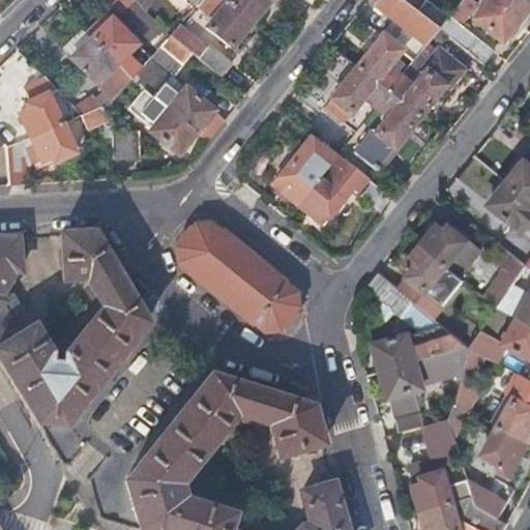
[(112,0),(124,11),(135,0),(112,0)]
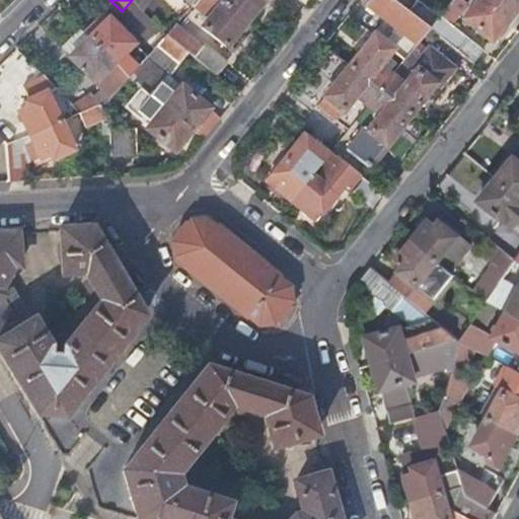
[(135,0),(132,0),(122,11),(157,46),(167,33),(135,0)]
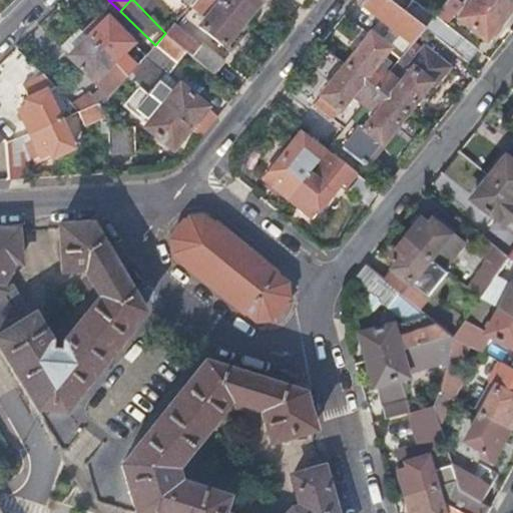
[(195,0),(194,2),(192,3),(208,16),(200,25),(223,44),(243,19),(219,0),(195,0)]
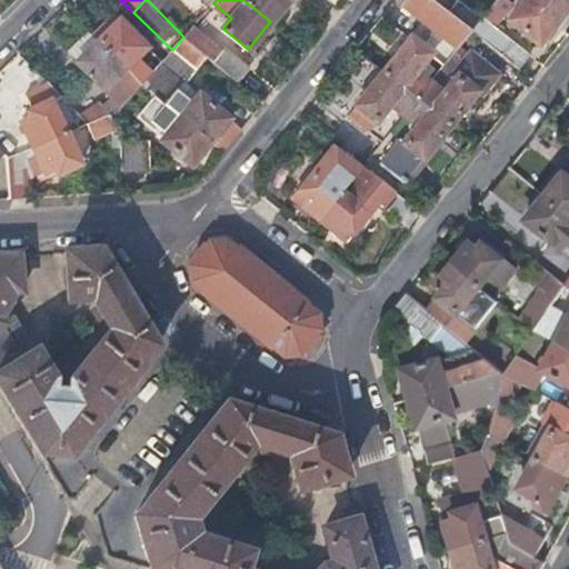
[(243,0),(270,21),(287,0),(243,0)]
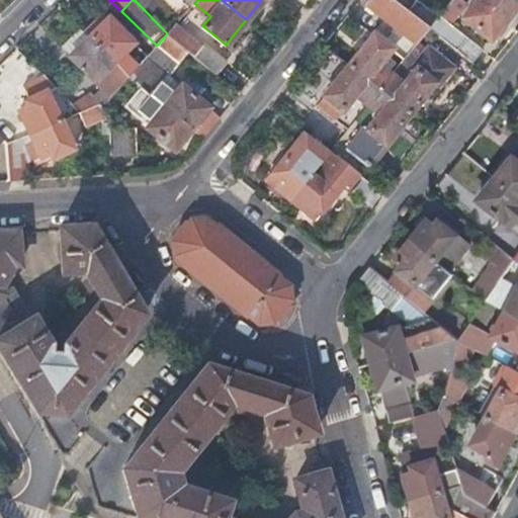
[(374,34),(349,65),(378,89),(387,78),(392,74),(378,63),(391,48),(404,58),(415,45),(429,27),(407,10),(395,0),(369,0),(367,3),(398,29),(386,44),(374,34)]
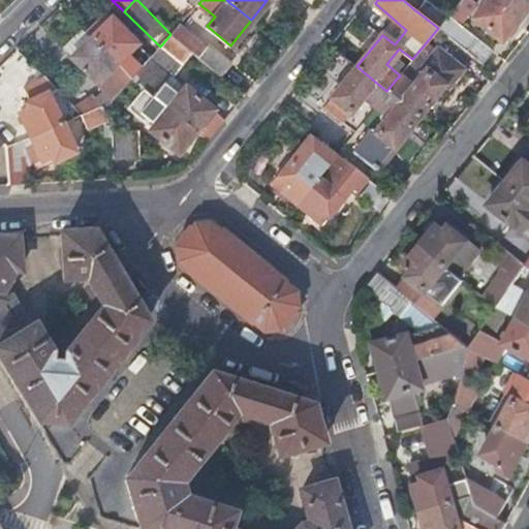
[(426,0),(424,0),(415,10),(438,28),(447,17),(426,0)]
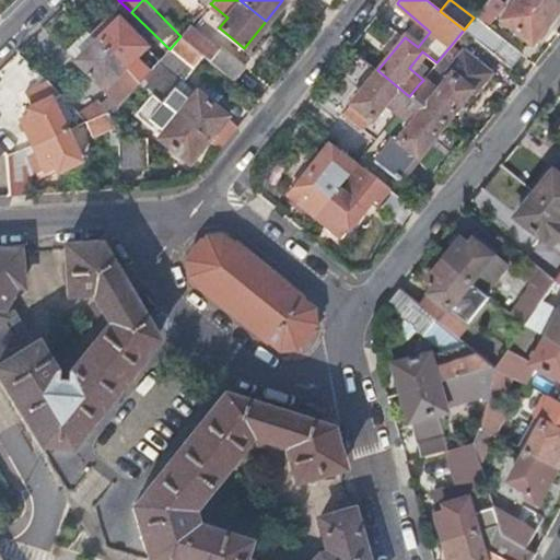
[(464,30),(510,67),(522,51),(488,23),(504,3),(500,0),(488,0),(474,18),(464,30)]
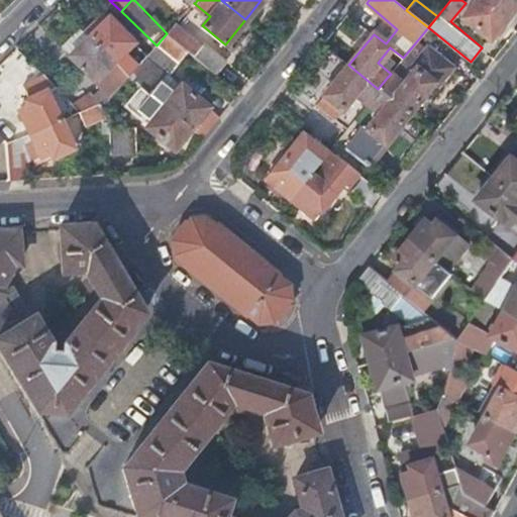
[(492,35),(516,4),(516,0),(475,0),(464,13),(492,35)]
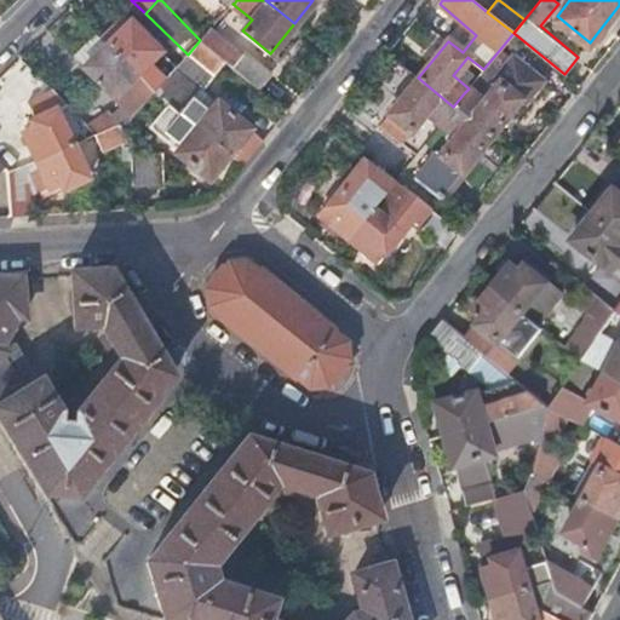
[(124,13),(99,36),(107,44),(155,92),(176,67),(126,13),(124,13)]
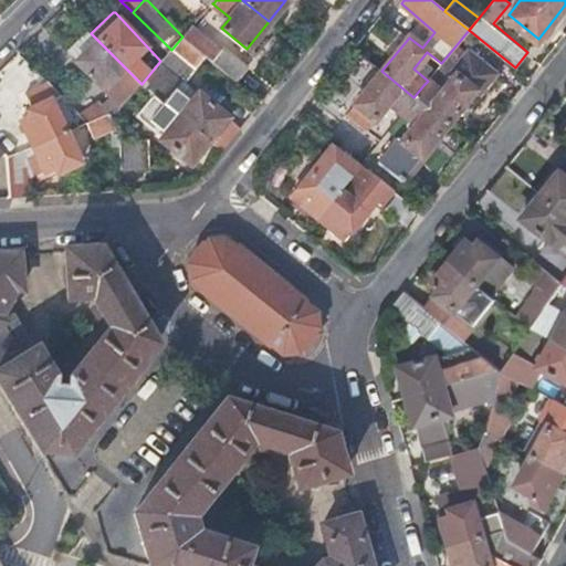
[(195,23),(182,37),(203,52),(211,59),(238,80),(248,66),(195,23)]
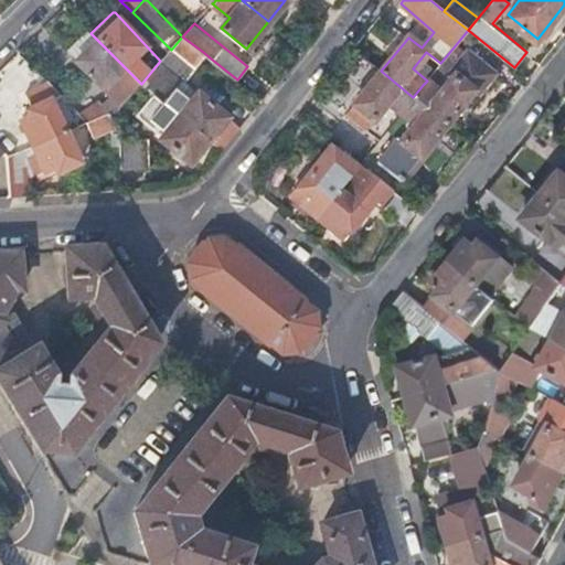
[(91,33),(87,29),(66,50),(77,60),(97,40),(91,33)]
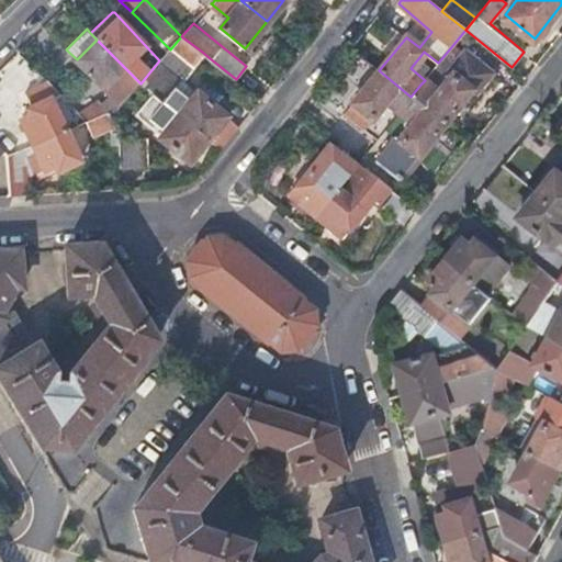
[(209,137),(221,147),(239,124),(181,78),(202,52),(181,36),(170,49),(159,60),(141,83),(179,114),(209,137)]
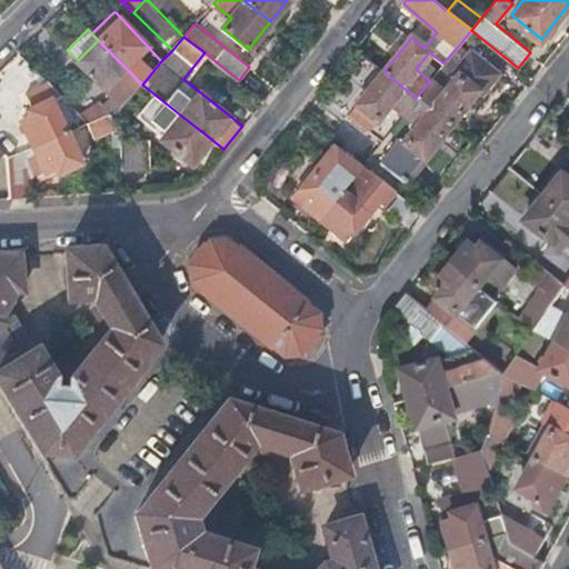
[(111,95),(80,115),(86,120),(88,122),(120,109),(122,106),(142,85),(98,40),(78,60),(111,95)]
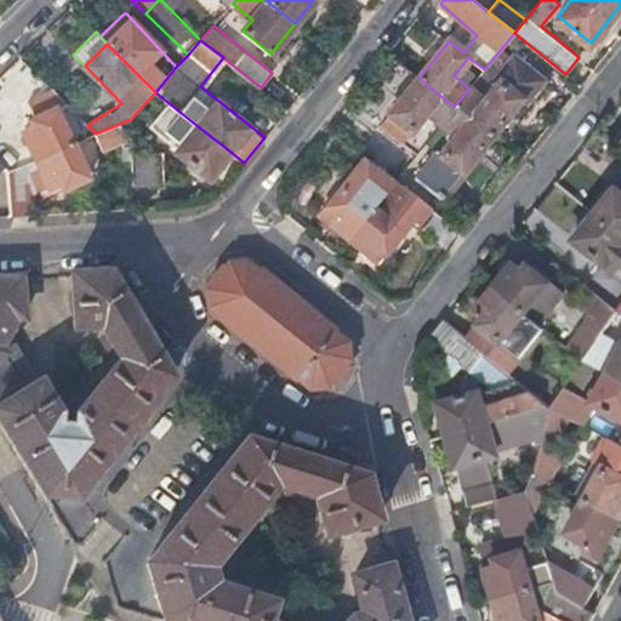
[(494,78),(507,62),(497,53),(484,69),(494,78)]
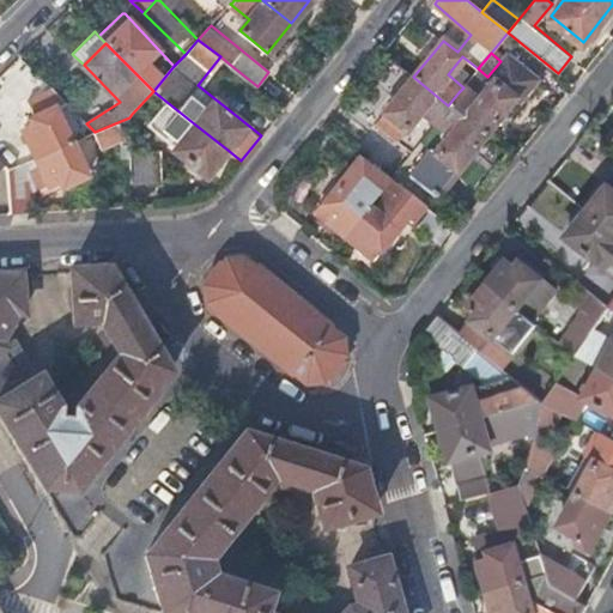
[(459,92),(448,105),(484,134),(511,99),(516,103),(535,79),(505,55),(501,61),(487,77),(486,78),(491,83),(478,99),(463,87),(459,92)]
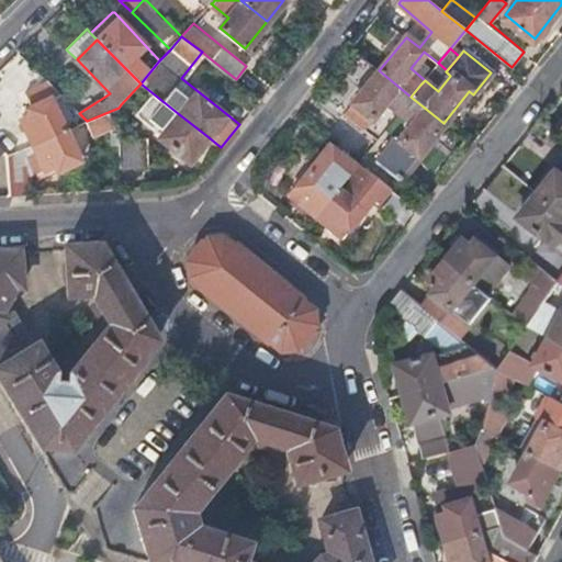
[(438,63),(425,80),(438,91),(450,76),(446,71),(447,70),(438,63)]
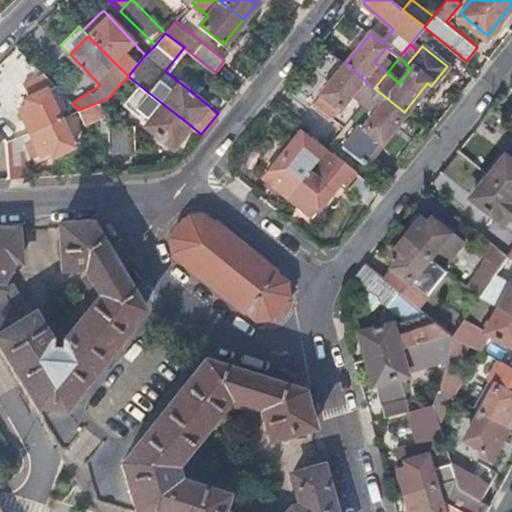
[(374,88),(345,64),(321,93),(351,117),(363,102),(366,98),(374,88)]
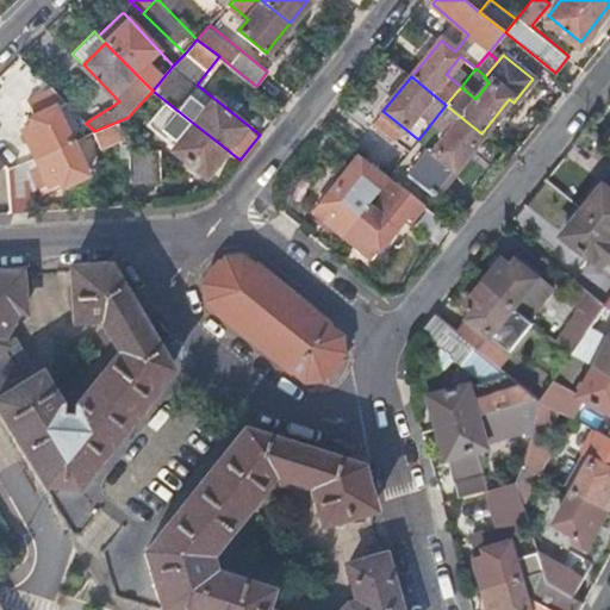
[(25,129),(30,141),(37,156),(72,141),(70,138),(92,129),(86,123),(55,91),(31,101),(37,116),(31,118),(33,125),(25,129)]
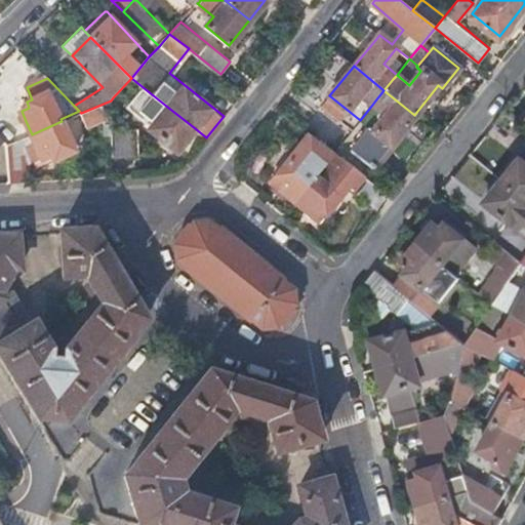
[(414,115),(384,90),(375,101),(372,105),(385,114),(354,152),(371,166),(414,115)]
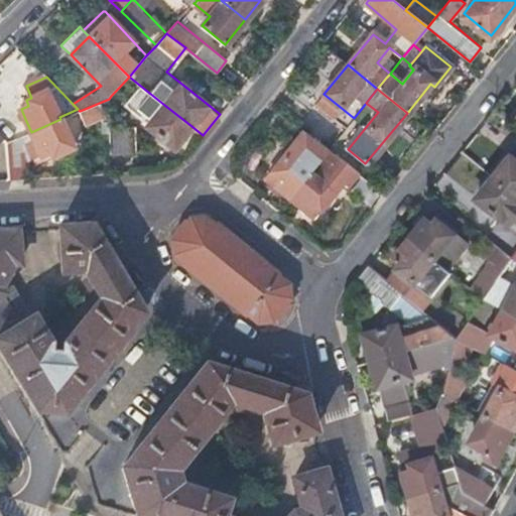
[(80,111),(77,113),(82,125),(109,114),(109,99),(80,111)]
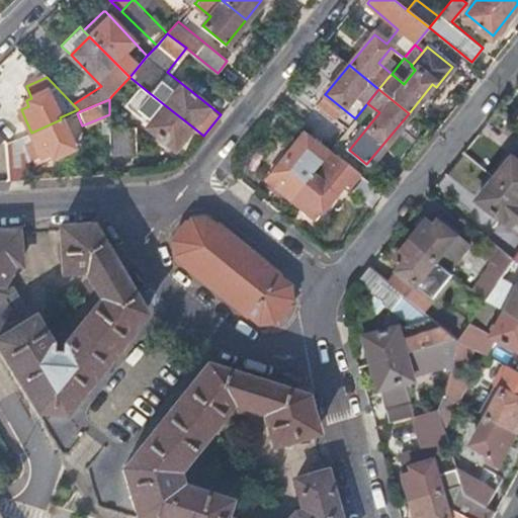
[(175,149),(192,126),(165,105),(148,126),(175,149)]
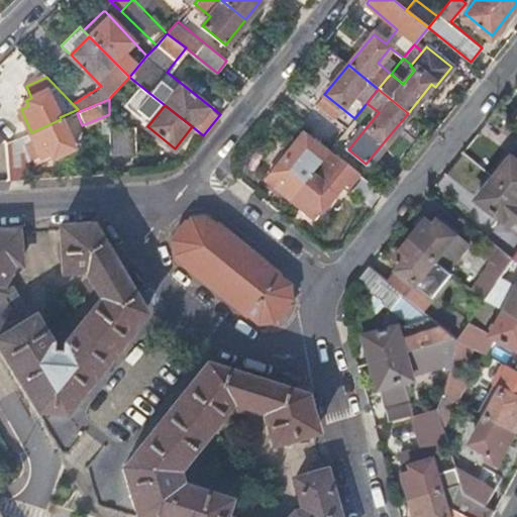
[(61,119),(31,132),(36,143),(40,152),(41,154),(49,150),(53,156),(73,146),(70,140),(66,130),(61,119)]
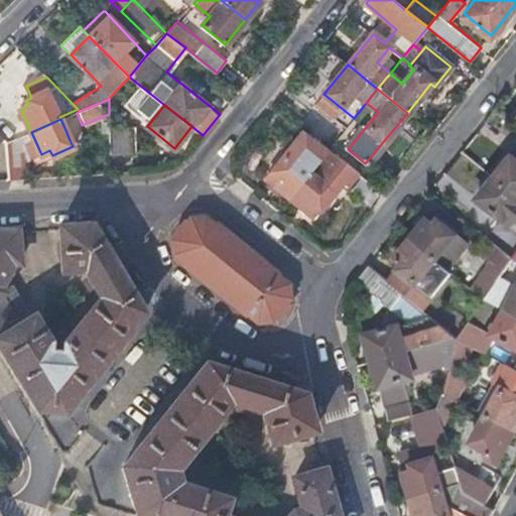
[(110,127),(111,155),(138,154),(137,127),(110,127)]
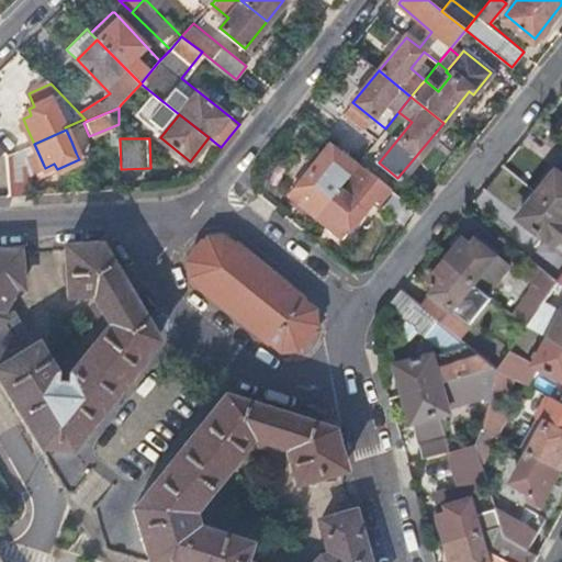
[(77,139),(71,142),(76,153),(81,149),(77,139)]
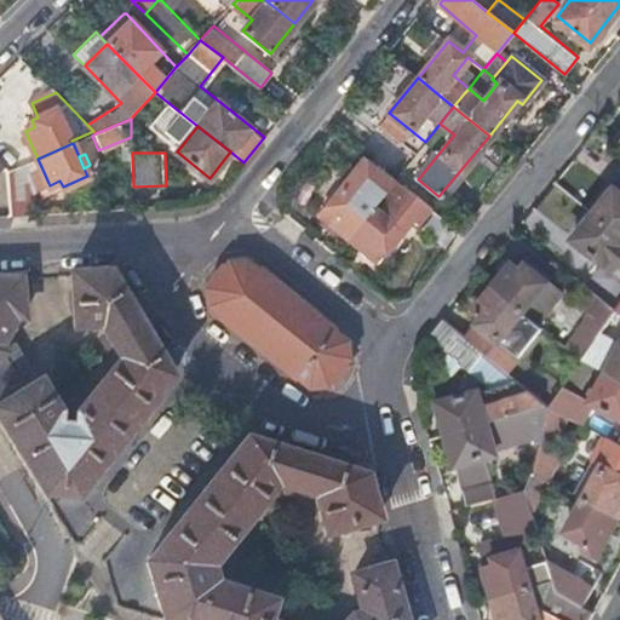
[(394,179),(365,156),(319,212),(348,236),(394,179)]
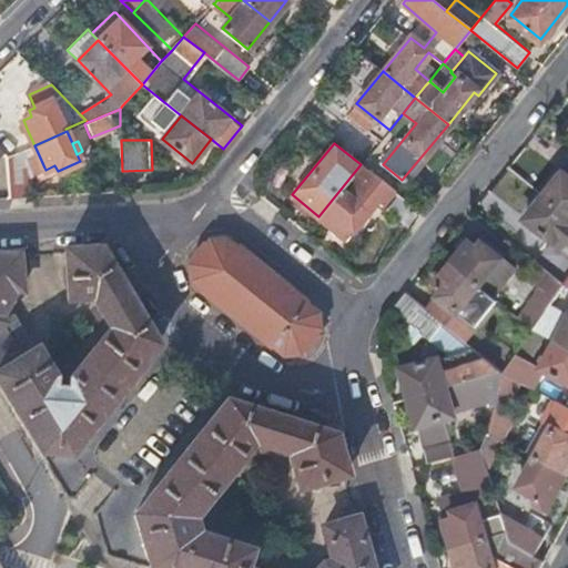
[(9,156),(10,196),(29,195),(28,164),(34,161),(40,158),(34,145),(9,156)]
